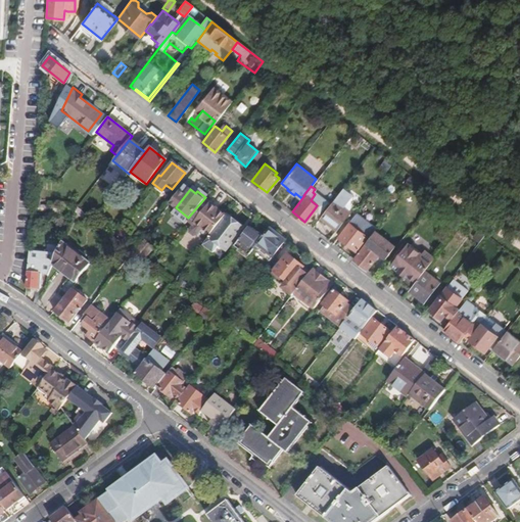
[(317,205),(315,208),(319,212),(327,200),(314,190),(313,192),(315,194),(311,200),(317,205)]
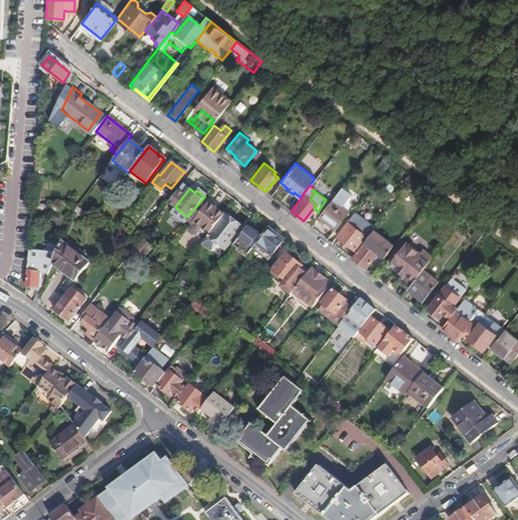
[(348,210),(332,197),(315,218),(323,223),(325,221),(334,228),(348,210)]
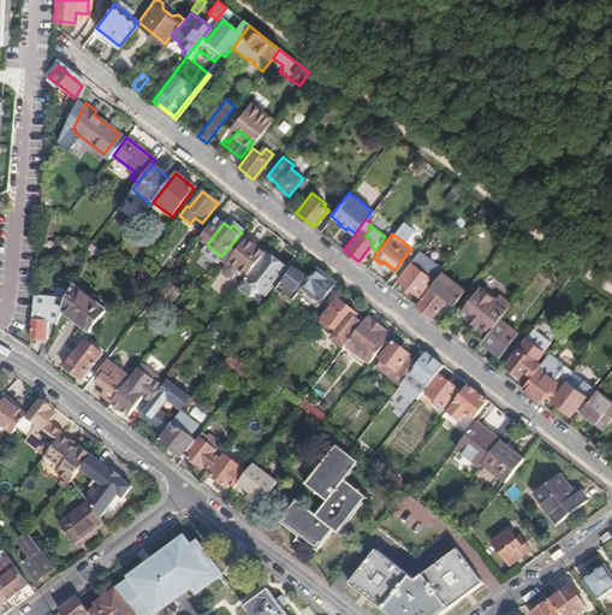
[(107,247),(104,252),(108,255),(119,241),(113,236),(105,246),(107,247)]
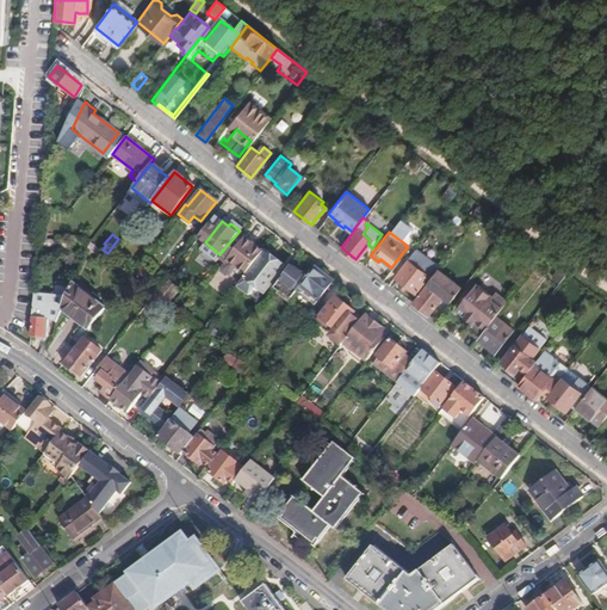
[(36,236),(36,245),(62,247),(63,239),(36,236)]
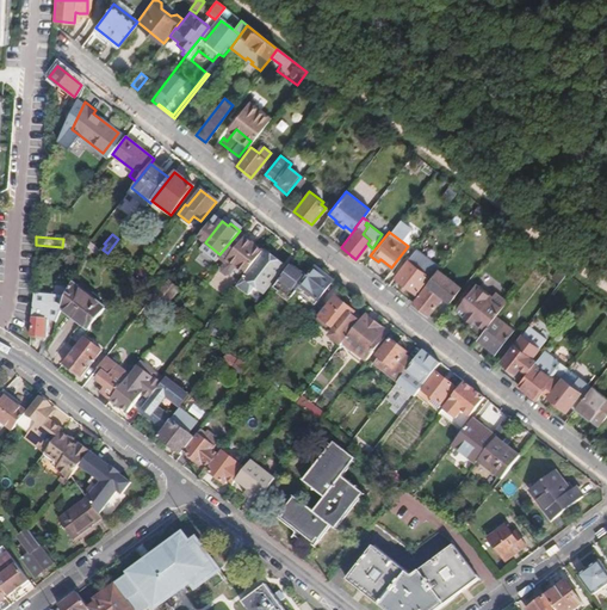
[(242,241),(236,236),(221,256),(220,257),(225,262),(228,259),(246,273),(264,251),(246,236),(242,241)]
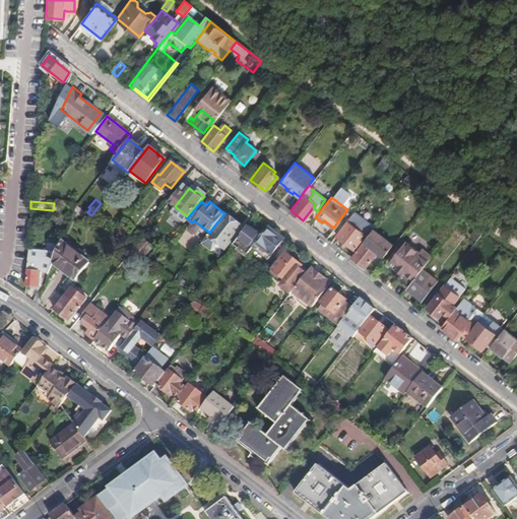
[(225,214),(208,237),(218,244),(227,250),(239,235),(237,233),(242,226),(225,214)]
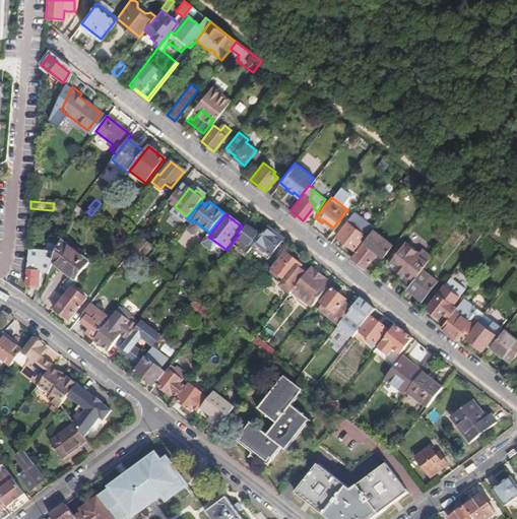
[(189,233),(201,243),(205,237),(209,233),(194,220),(192,222),(187,218),(186,219),(181,226),(185,230),(189,229),(189,233)]
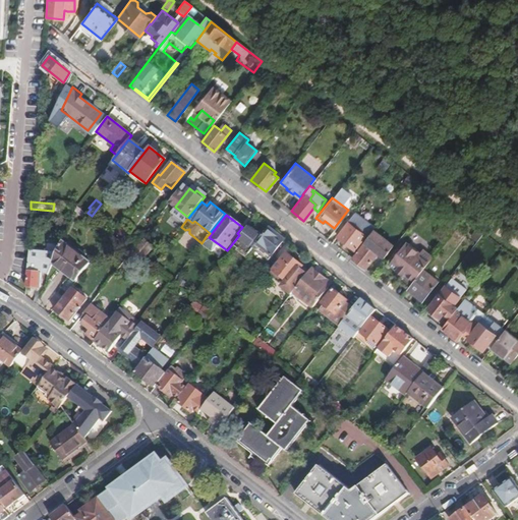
[(347,222),(336,236),(353,249),(363,235),(347,222)]
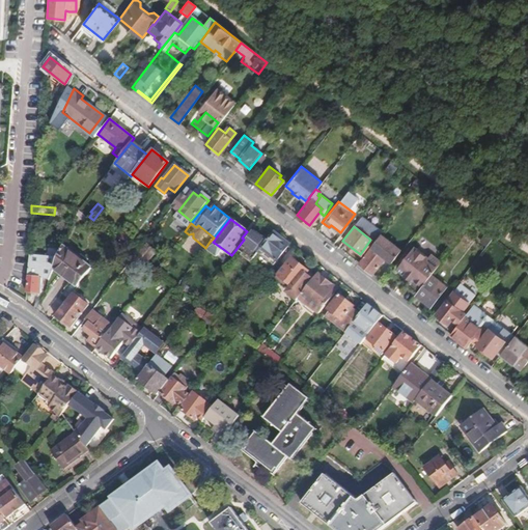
[(119,230),(114,238),(124,246),(131,239),(119,230)]
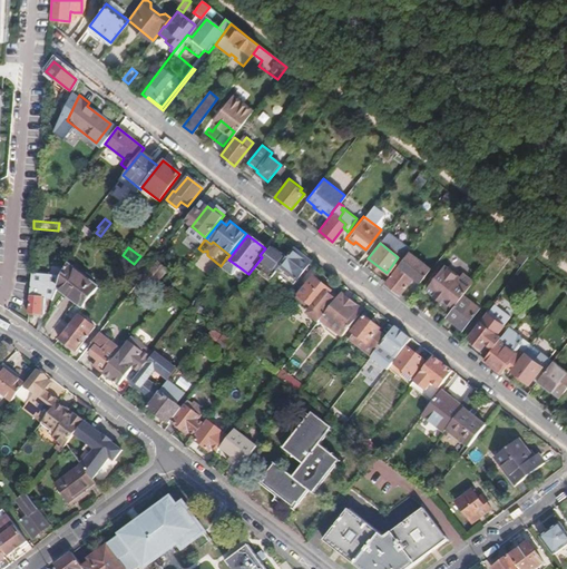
[(281,254),(271,247),(255,267),(270,278),(275,271),(293,283),(310,261),(294,247),(287,255),(285,258),(281,254)]
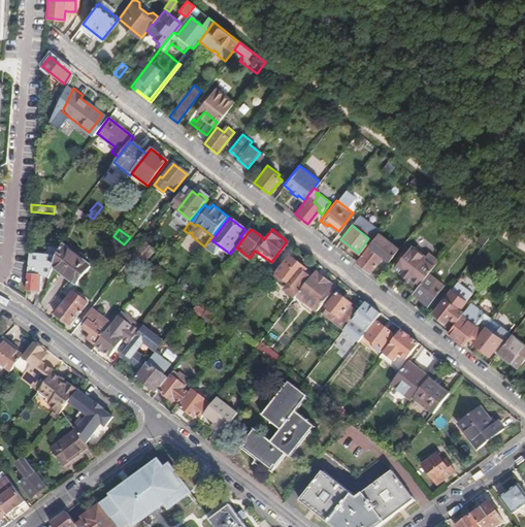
[(428,272),(446,250),(421,230),(392,267),(399,273),(402,270),(409,275),(408,276),(418,285),(428,272)]
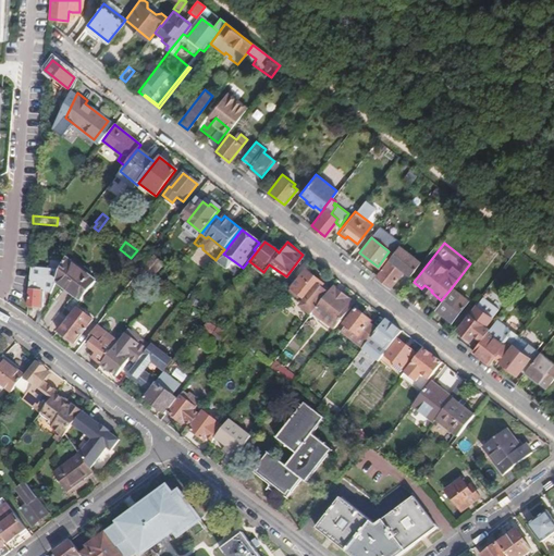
[(398,245),(374,275),(390,287),(404,270),(410,274),(420,261),(398,245)]
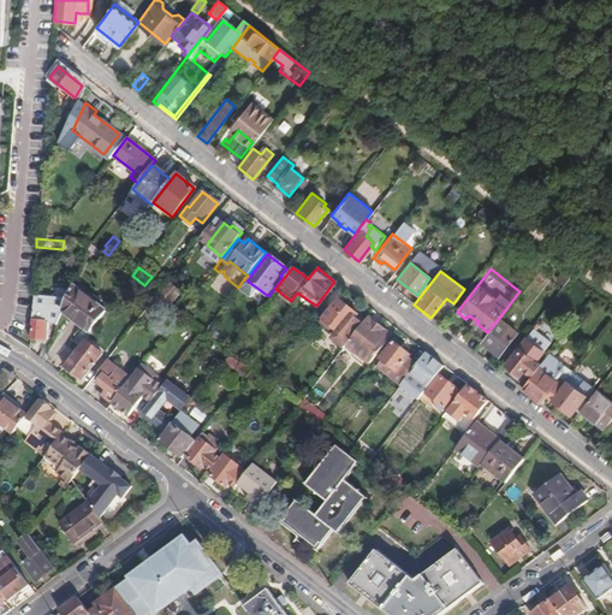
[(563,284),(570,276),(565,272),(559,281),(563,284)]
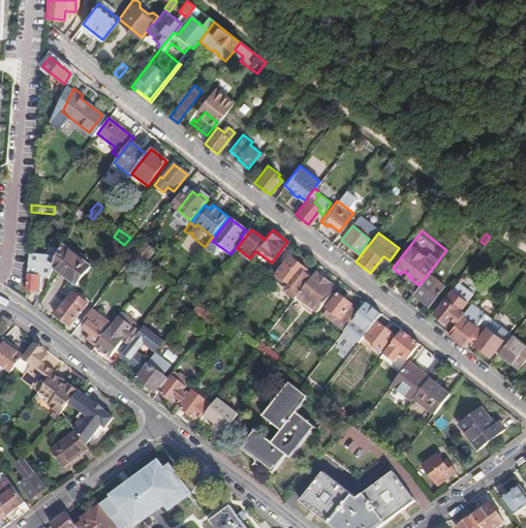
[(146,241),(136,252),(146,259),(155,248),(146,241)]
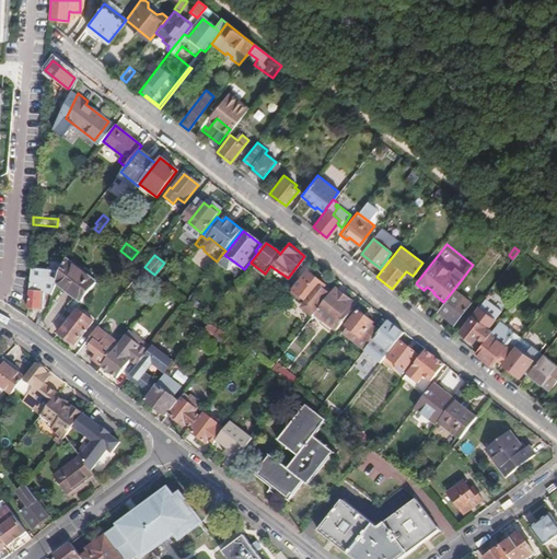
[(235,263),(224,255),(218,263),(229,271),(235,263)]
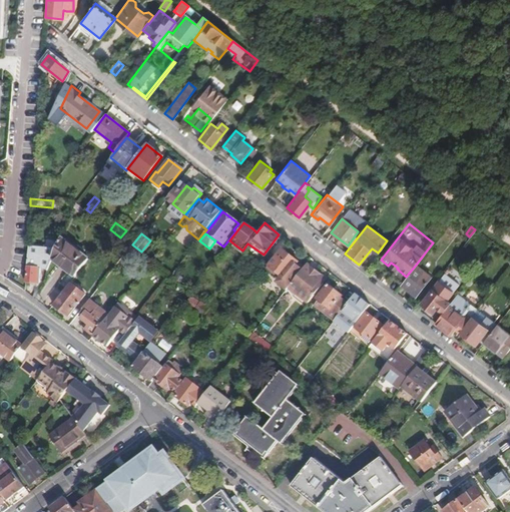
[(56,246),(51,258),(74,275),(87,258),(60,236),(56,246)]
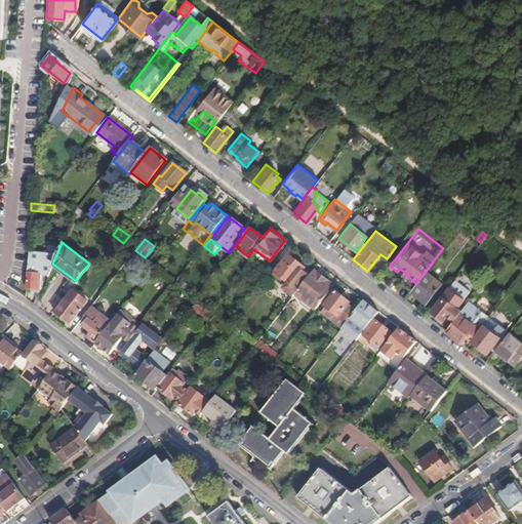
[(116,255),(124,262),(127,257),(132,250),(125,244),(116,255)]
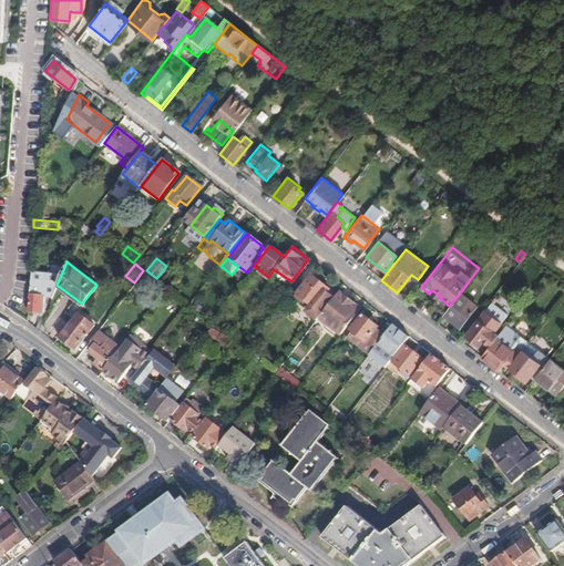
[(238,266),(232,275),(241,281),(247,273),(238,266)]
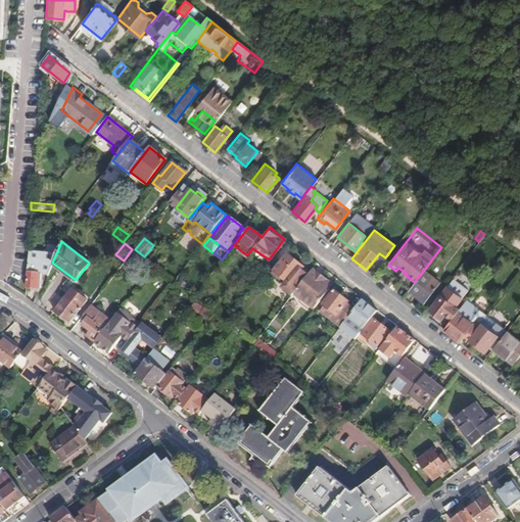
[(132,249),(127,256),(132,261),(138,253),(132,249)]
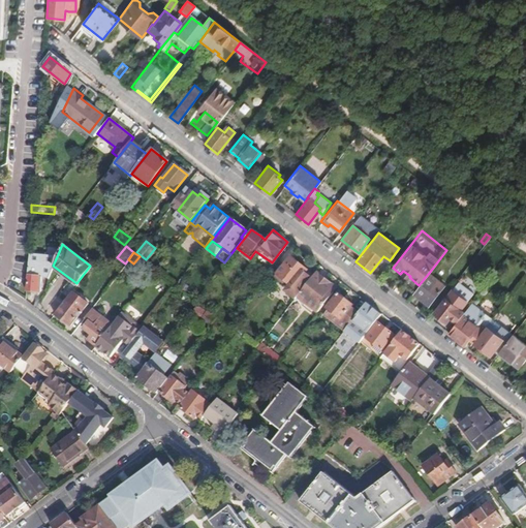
[(28,253),(26,274),(39,275),(38,291),(40,291),(42,277),(48,278),(53,266),(58,254),(28,253)]
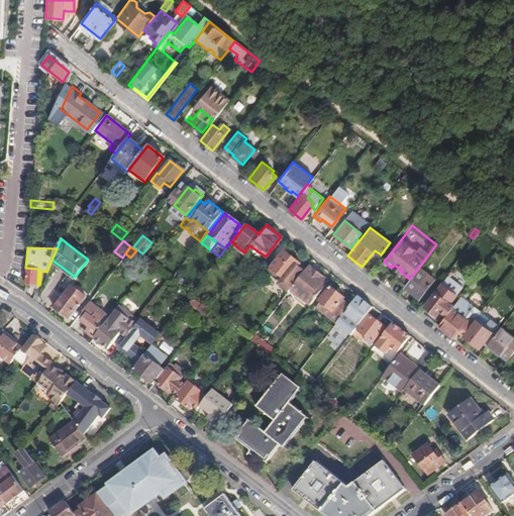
[(282,249),(270,267),(283,277),(280,280),(280,285),(288,291),(289,289),(296,280),(296,279),(304,268),(298,264),(299,263),(282,249)]
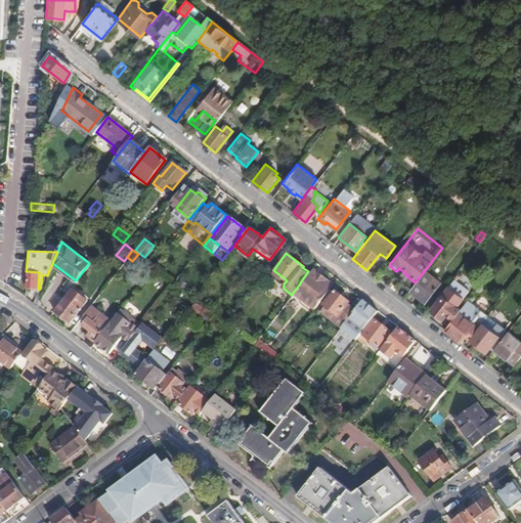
[(490,269),(498,259),(492,254),(484,264),(490,269)]
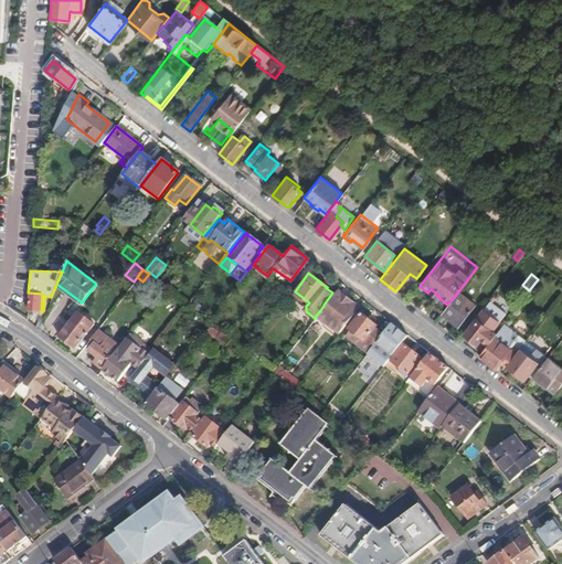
[(431,289),(427,293),(435,299),(437,296),(438,295),(431,289)]
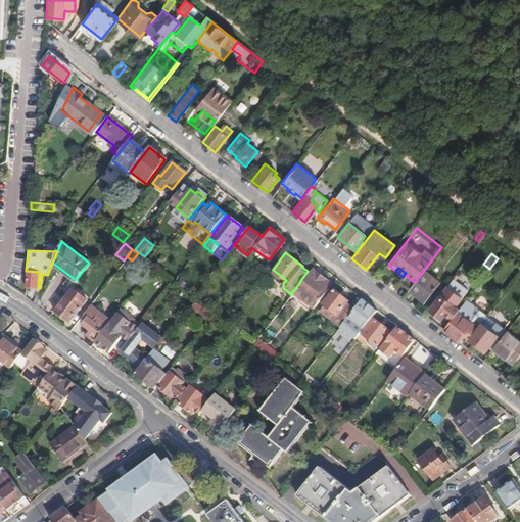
[(327,281),(312,269),(299,283),(292,292),(313,309),(327,289),(324,286),(327,281)]
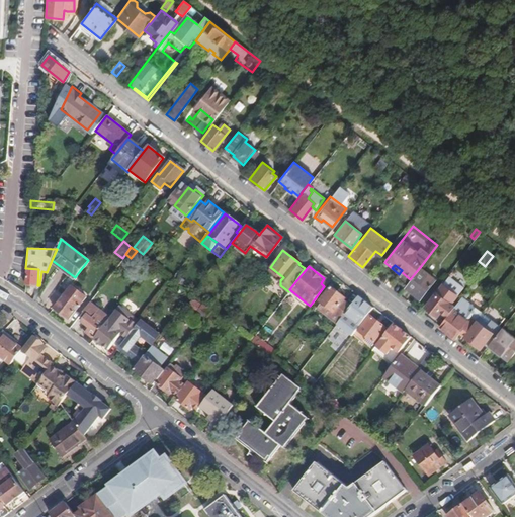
[(435,278),(420,267),(410,279),(405,285),(404,286),(420,298),(435,278)]
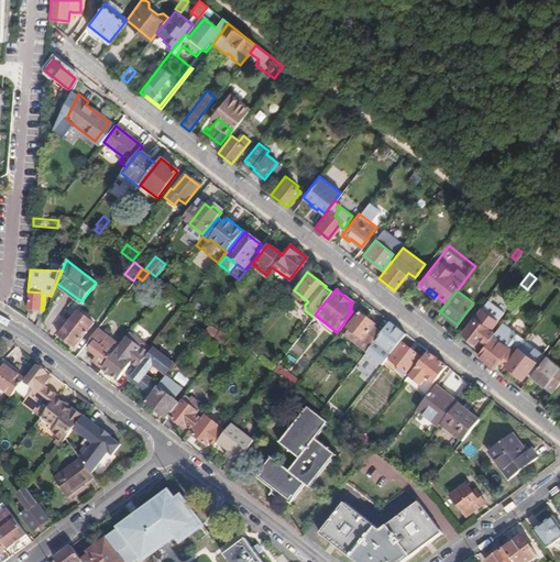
[(28,291),(26,309),(41,310),(42,293),(28,291)]
